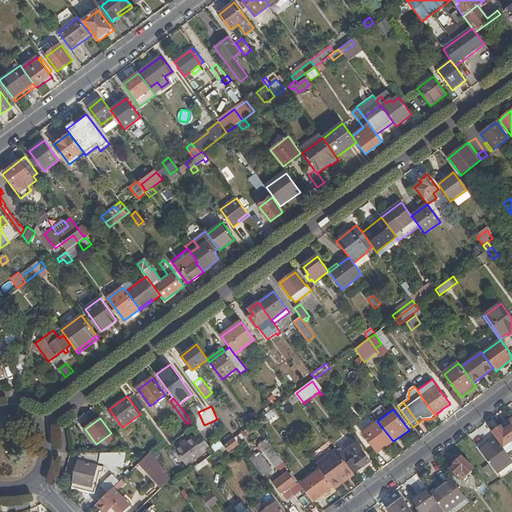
[(413,427),(414,429),(426,419),(423,419),(418,423),(413,427)]
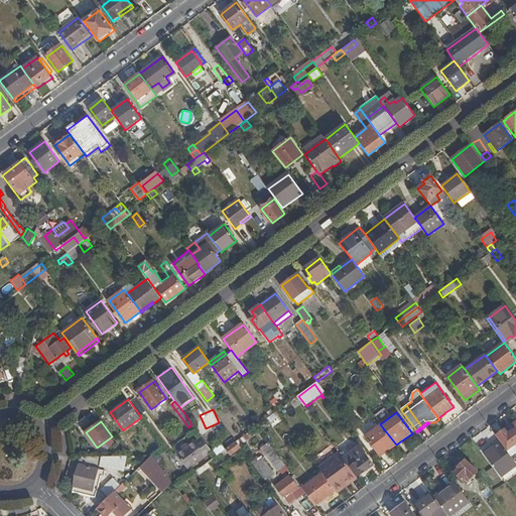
[(380,457),(396,444),(380,424),(365,435),(380,457)]
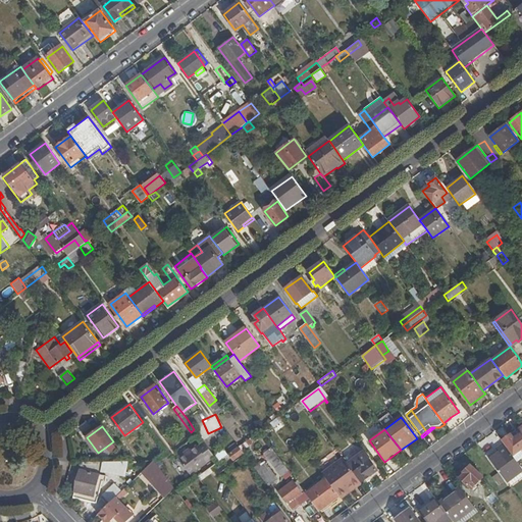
[(521,436),(520,434),(514,439),(511,435),(503,440),(514,456),(513,457),(516,462),(521,457),(521,436)]
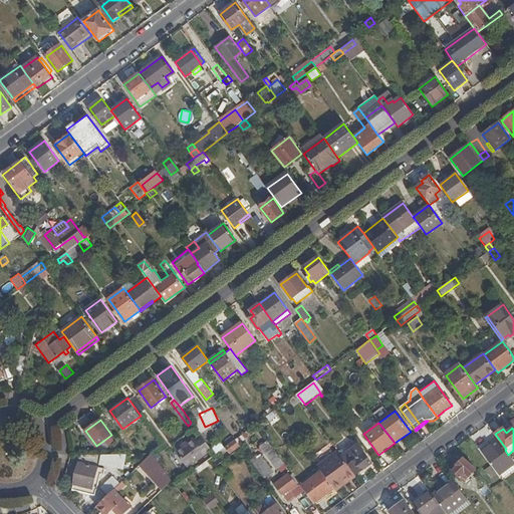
[(212,450),(201,435),(195,439),(194,438),(183,446),(183,445),(175,450),(188,468),(212,450)]
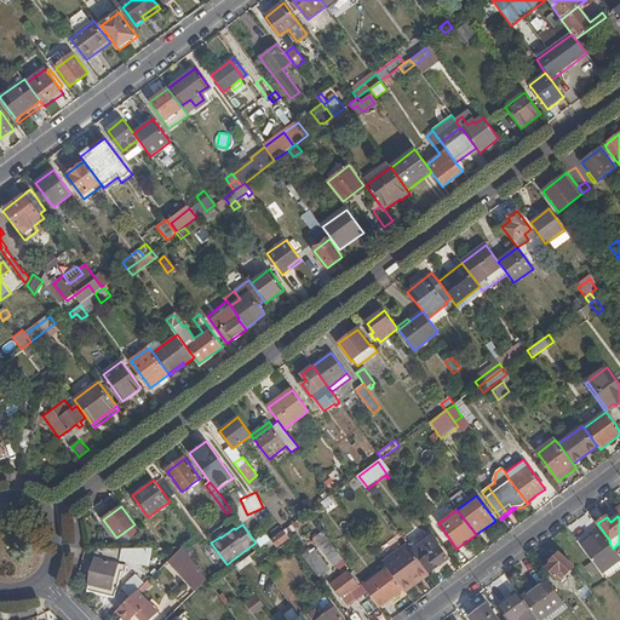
[(592,538),(581,546),(602,574),(619,560),(619,557),(613,549),(609,543),(597,527),(589,533),(592,538)]
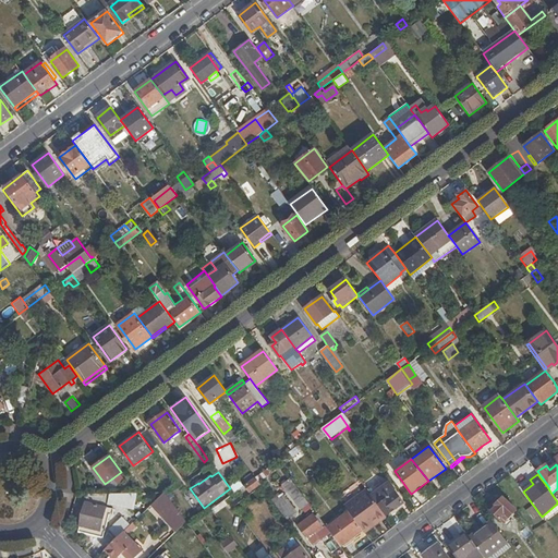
[(261,484),(256,477),(245,485),(250,492),(261,484)]
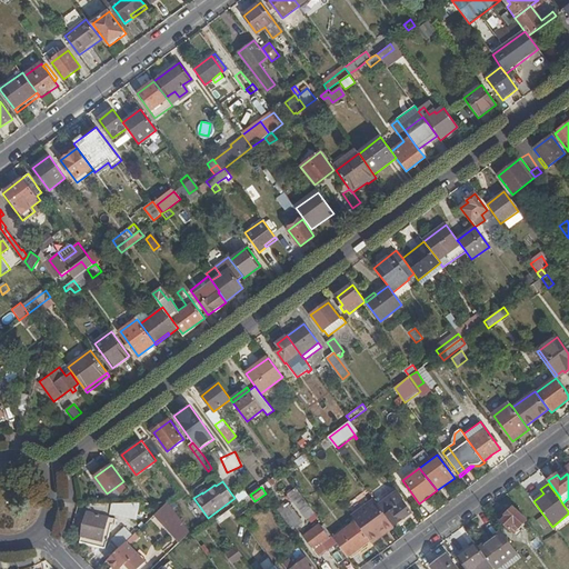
[(316,516),(296,488),(288,493),(298,507),(307,518),(311,515),(313,518),(316,516)]
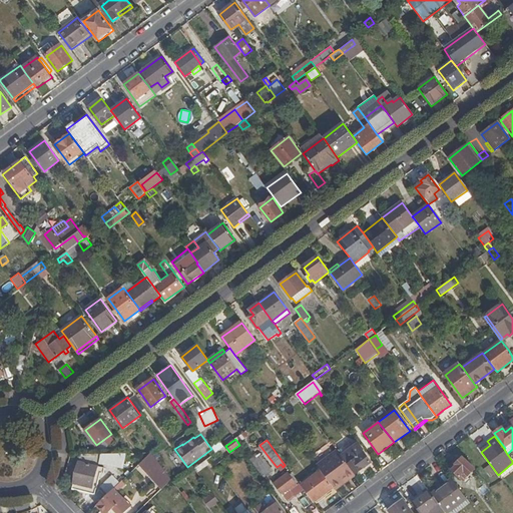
[(341,456),(358,444),(356,442),(346,450),(344,447),(338,451),(341,456)]
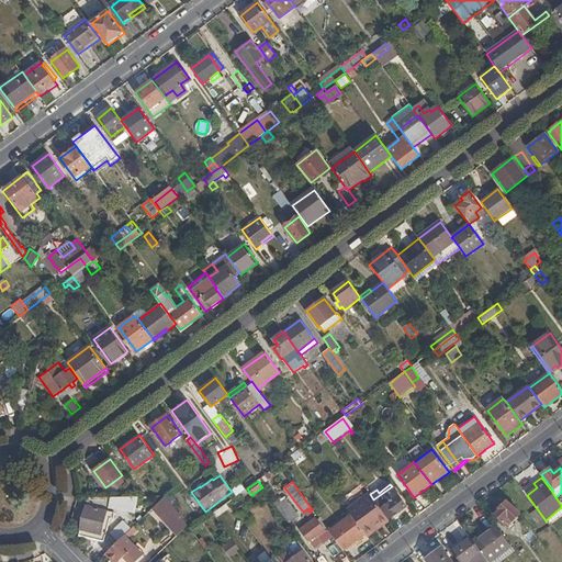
[(373,499),(389,519),(406,506),(392,486),(373,499)]
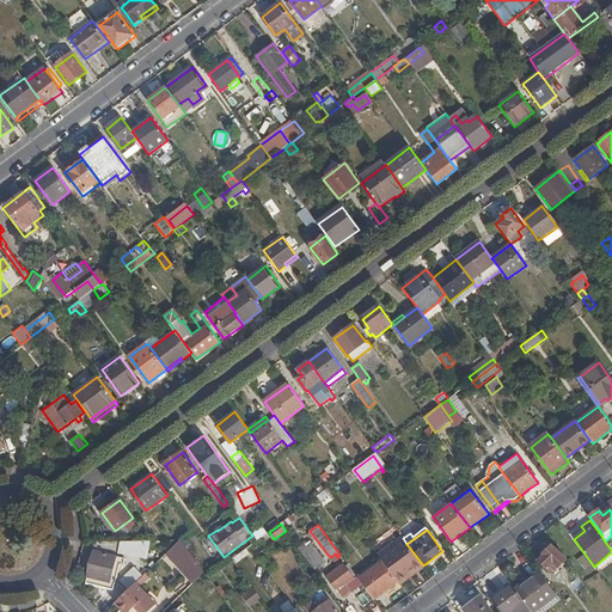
[(402,537),(378,555),(383,562),(398,581),(399,583),(423,565),(407,544),(403,538),(402,537)]
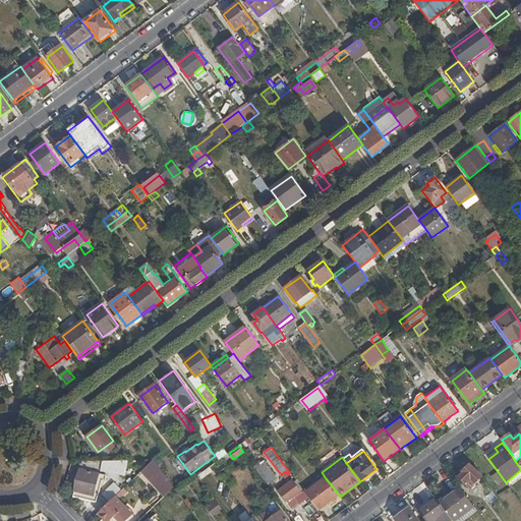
[(103,467),(105,460),(83,460),(76,493),(99,499),(104,480),(100,479),(101,475),(103,467)]
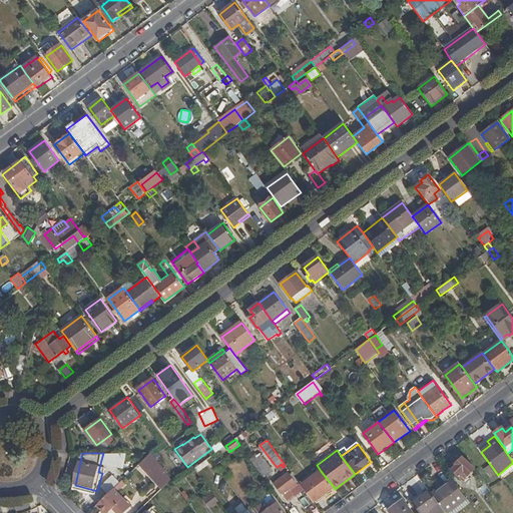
[(118,463),(119,453),(109,453),(108,461),(118,463)]
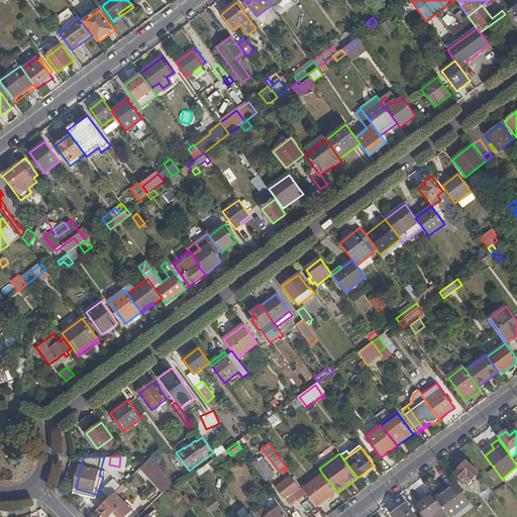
[(157,460),(152,456),(141,468),(163,494),(174,484),(162,467),(157,460)]
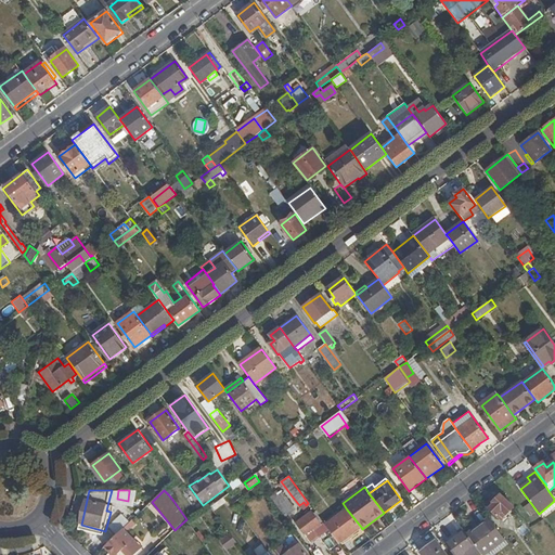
[(168,494),(173,501),(177,499),(171,491),(168,494)]
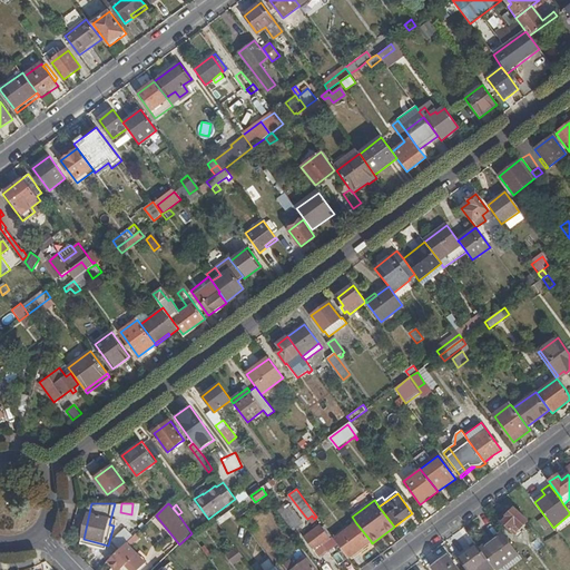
[(502,522),(514,534),(527,521),(513,509),(505,517),(507,518),(502,522)]
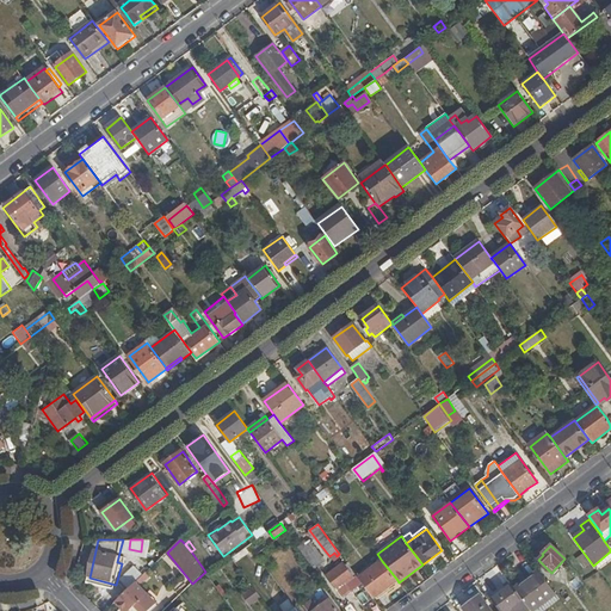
[(307,560),(314,568),(325,560),(319,550),(307,560)]
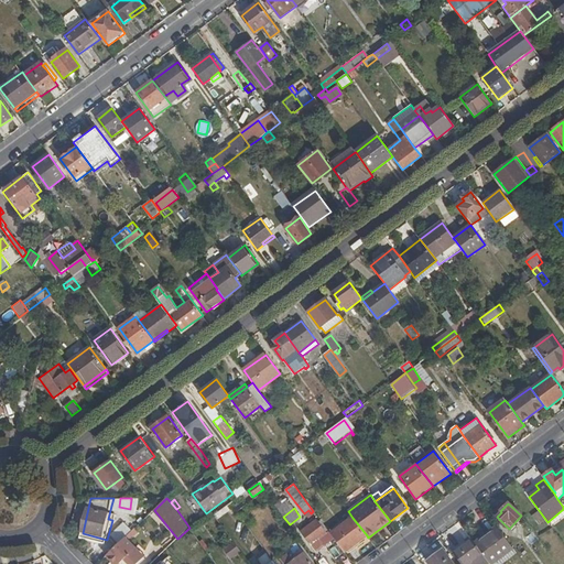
[(331,533),(345,552),(367,535),(353,518),(331,533)]
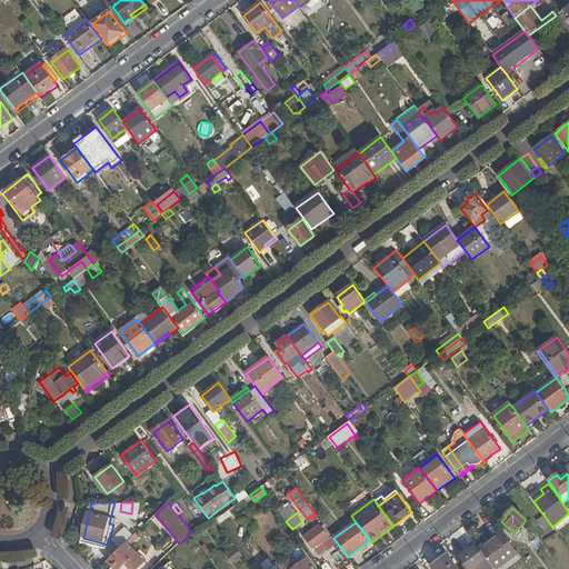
[(313,550),(321,543),(329,538),(319,525),(303,537),(313,550)]
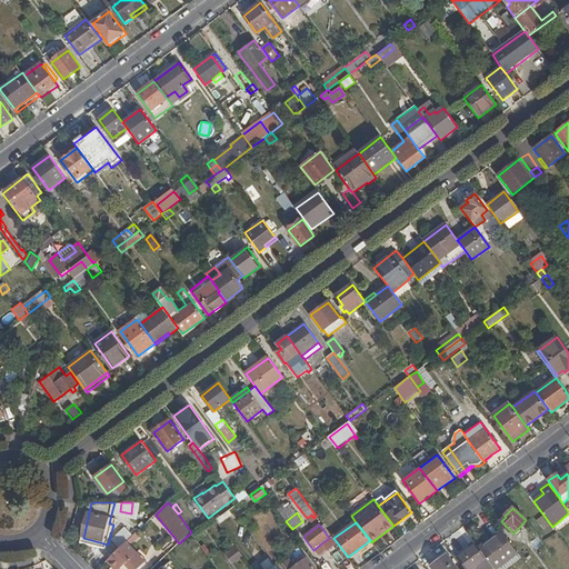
[(112,540),(120,549),(128,541),(133,536),(126,528),(112,540)]
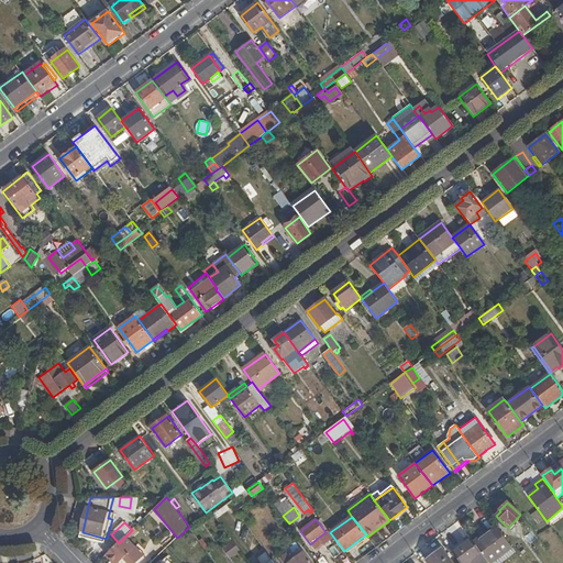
[(495,525),(473,541),(475,544),(497,528),(495,525)]
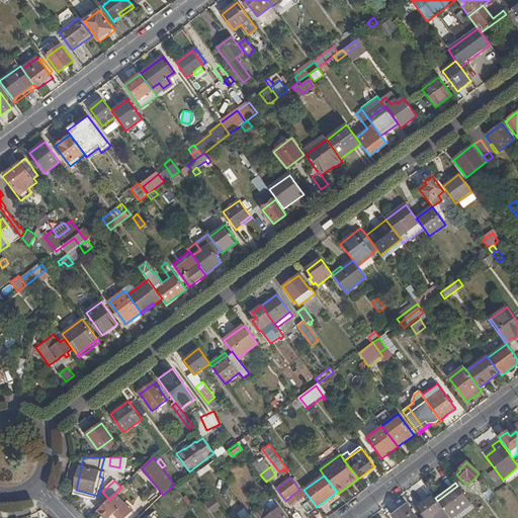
[(470,503),(457,486),(437,501),(449,517),(470,503)]
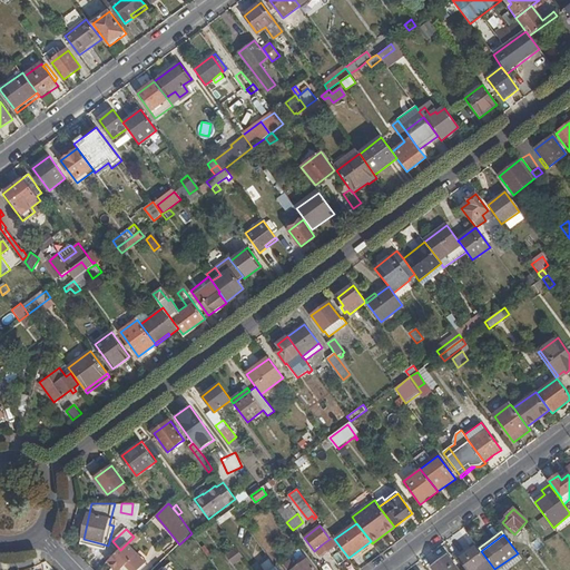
[(120,550),(109,560),(118,569),(120,569),(121,569),(139,569),(147,563),(128,542),(120,550)]
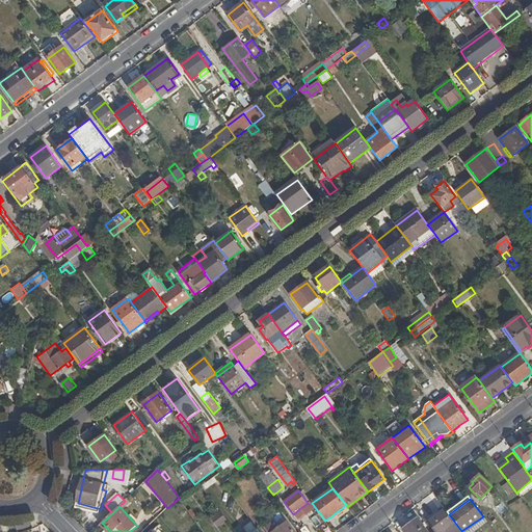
[(300,508),(293,514),(298,521),(304,515),(300,508)]
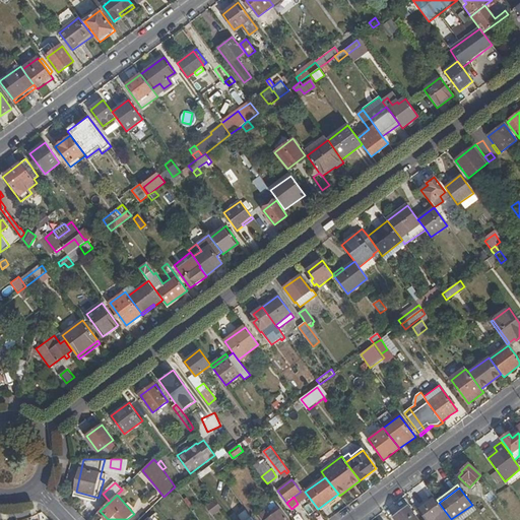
[(435,498),(417,511),(425,519),(449,519),(451,519),(439,503),(437,500),(435,498)]
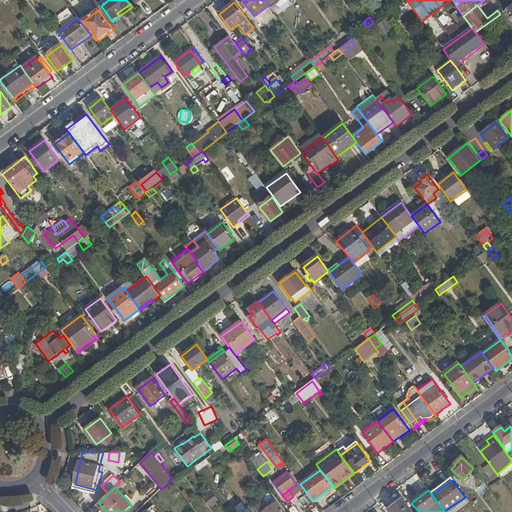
[(214,494),(205,501),(211,508),(219,501),(214,494)]
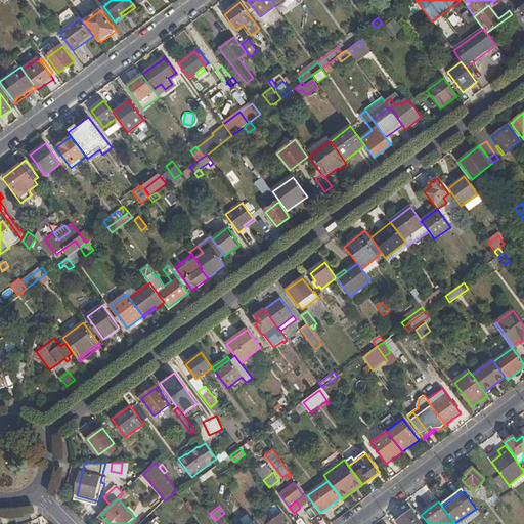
[(476,509),(454,523),(467,523),(480,515),(476,509)]
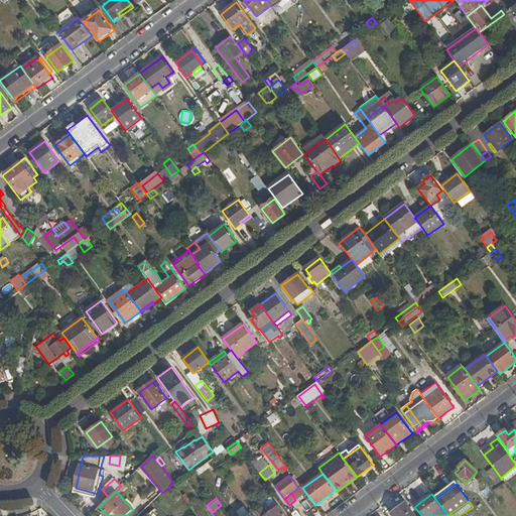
[(413,515),(414,515),(404,502),(390,513),(392,515),(413,515)]
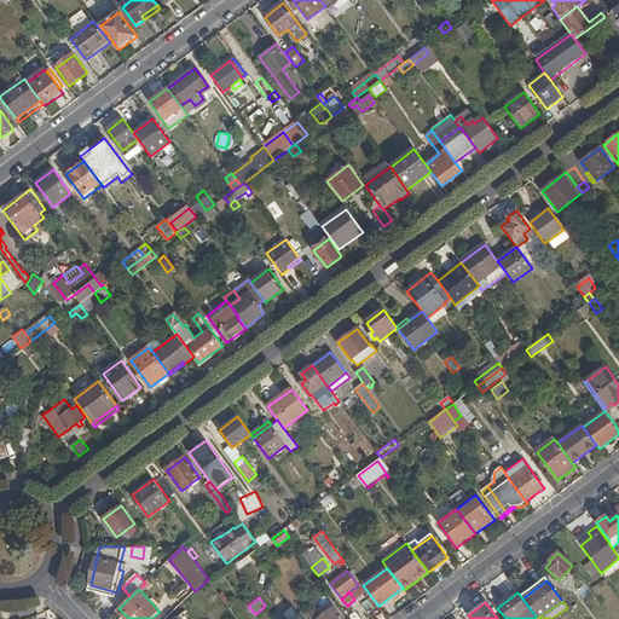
[(288,618),(293,618),(299,615),(293,606),(284,612),(288,618)]
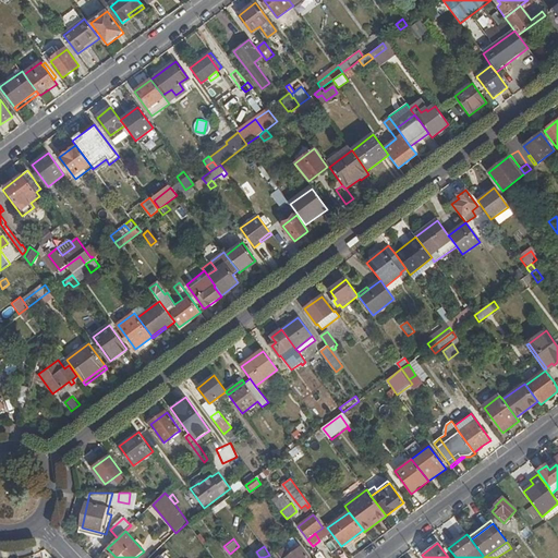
[(280,552),(278,554),(281,557),(308,557),(302,547),(290,556),(284,549),(280,552)]
